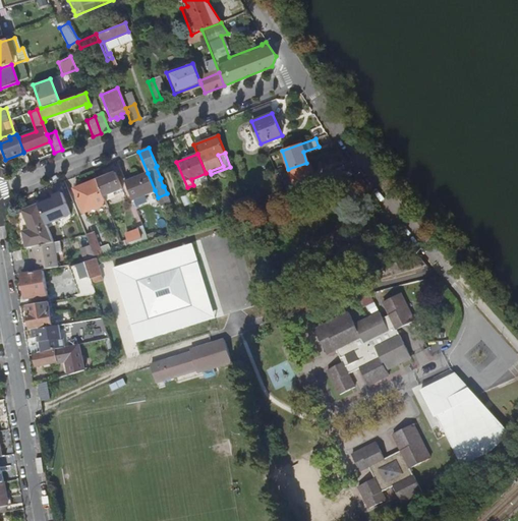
[(288,169),(295,188),(313,182),(324,178),(321,170),(310,174),(306,163),(288,169)]
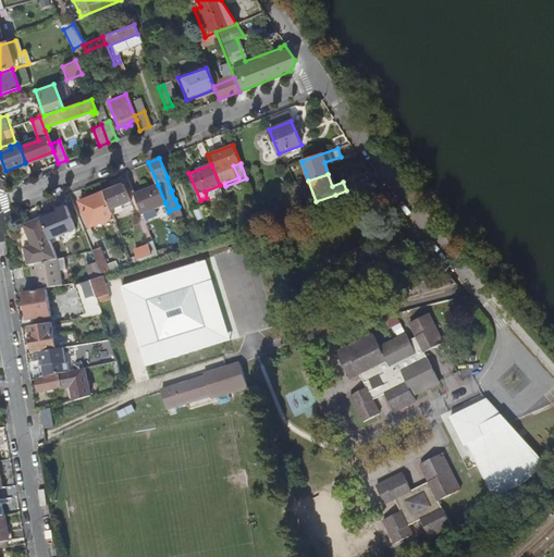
[(335,195),(343,205),(381,192),(373,181),(346,190),(335,195)]
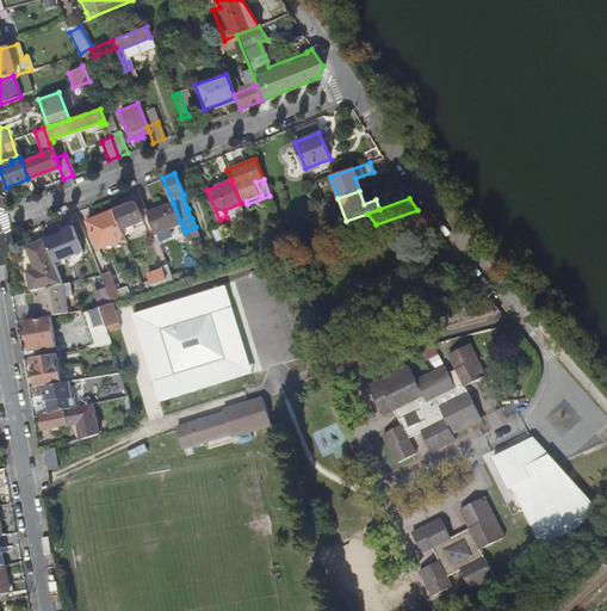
[(113,210),(121,229),(142,221),(132,202),(113,210)]
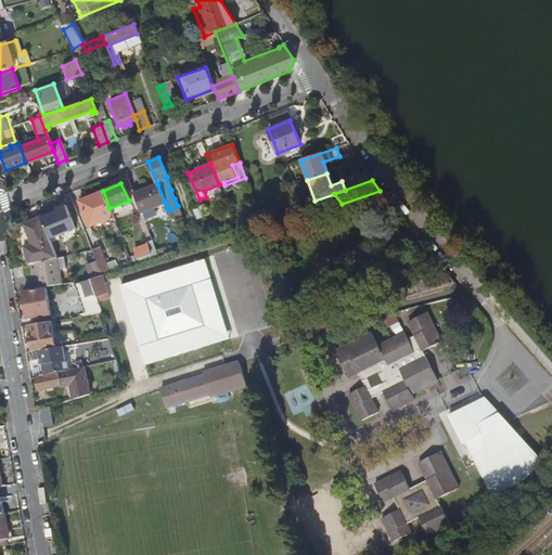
[(133,194),(141,213),(165,203),(157,184),(133,194)]
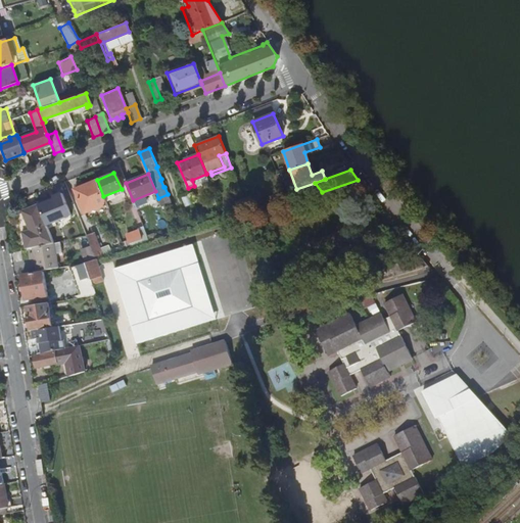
[(74,190),(84,214),(106,204),(103,196),(97,180),(74,190)]
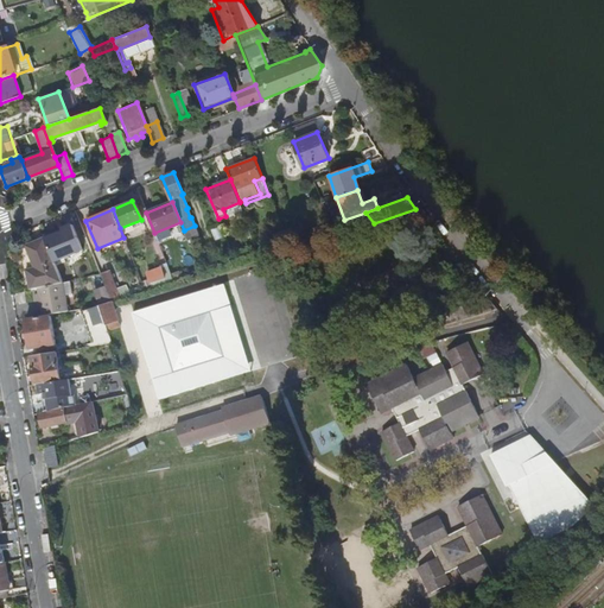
[(44,239),(53,264),(62,260),(61,258),(81,249),(71,226),(61,229),(62,232),(44,239)]
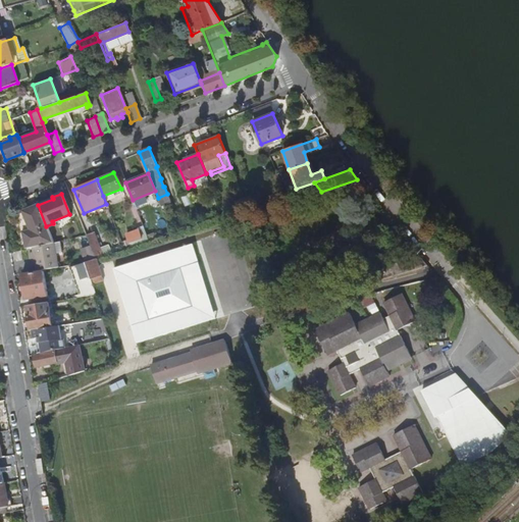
[(245,200),(247,206),(264,200),(262,194),(245,200)]
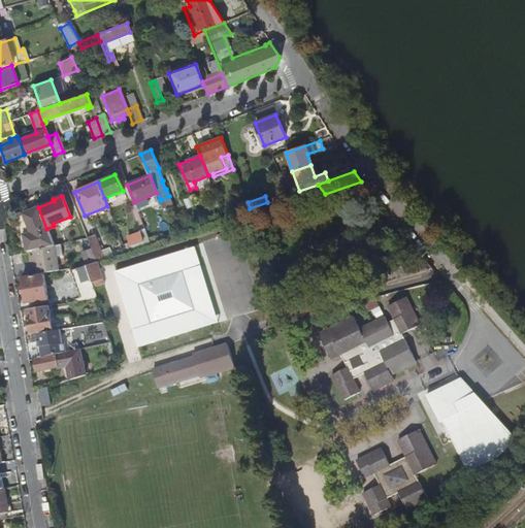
[(129,204),(141,233),(145,244),(152,242),(134,202),(129,204)]
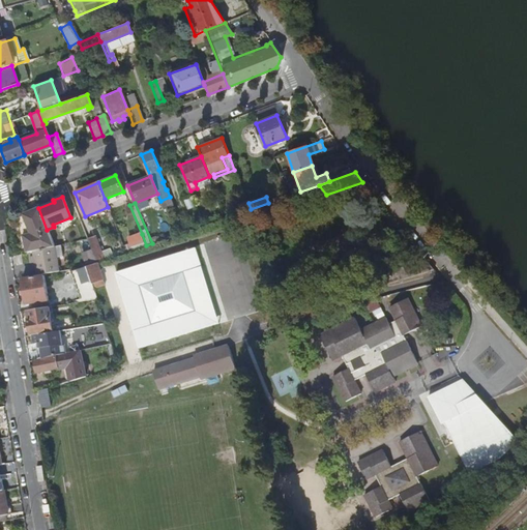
[(22,236),(26,253),(31,252),(54,246),(47,230),(38,208),(37,207),(22,214),(30,234),(22,236)]
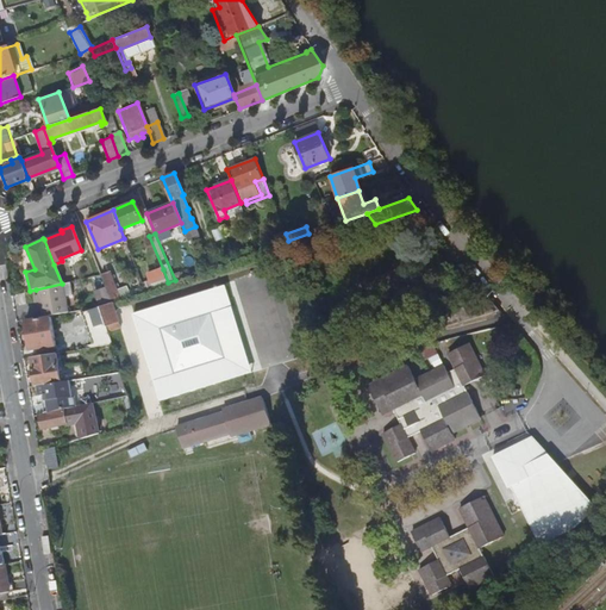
[(149,274),(154,287),(168,282),(163,269),(149,274)]
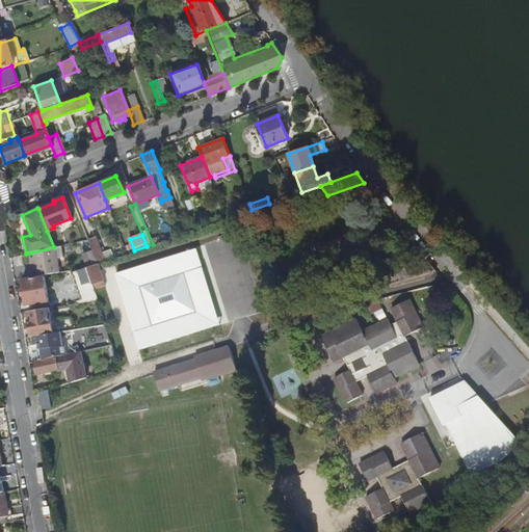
[(90,249),(96,264),(104,261),(94,237),(86,239),(90,249)]
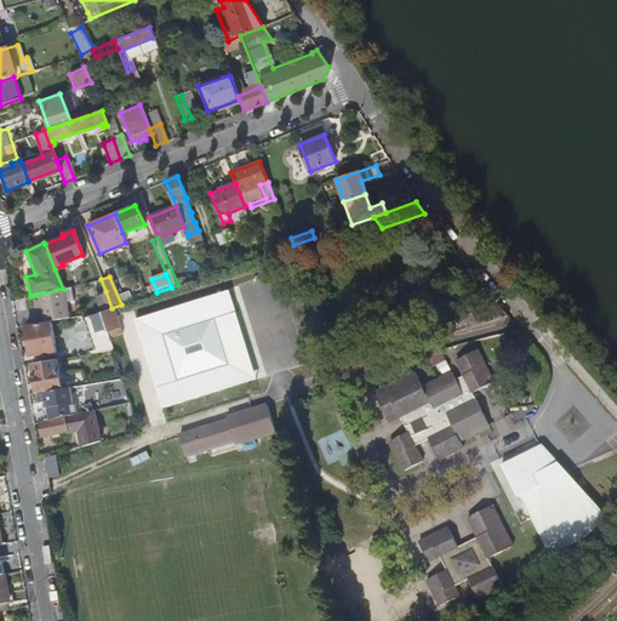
[(39,308),(41,323),(68,318),(66,302),(73,301),(70,288),(63,289),(36,295),(38,301),(34,302),(35,309),(39,308)]
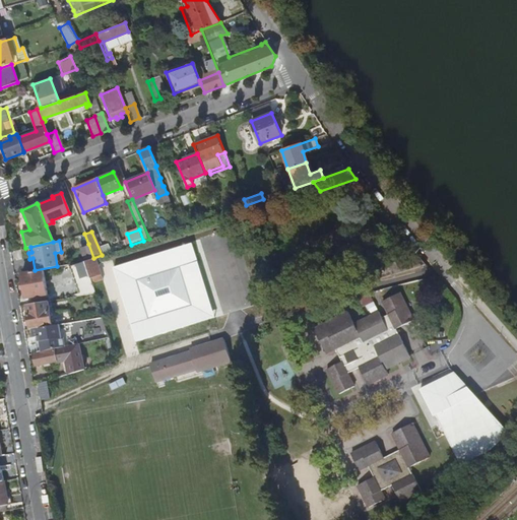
[(134,340),(213,319),(193,243),(113,264),(134,340)]
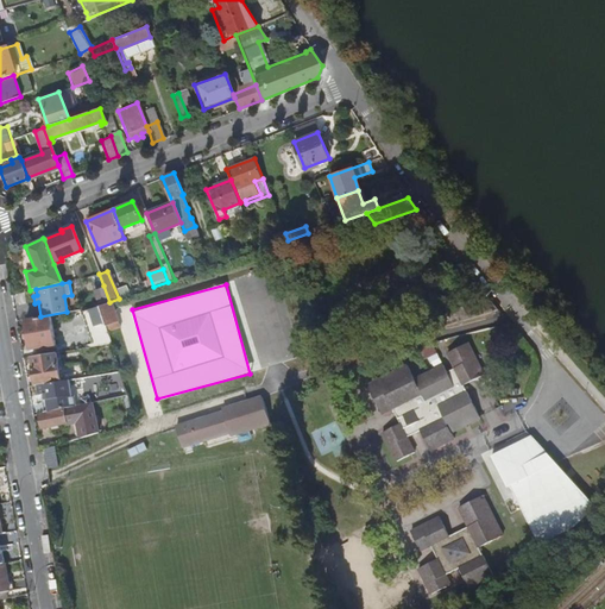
[(93,290),(99,306),(109,302),(104,286),(93,290)]
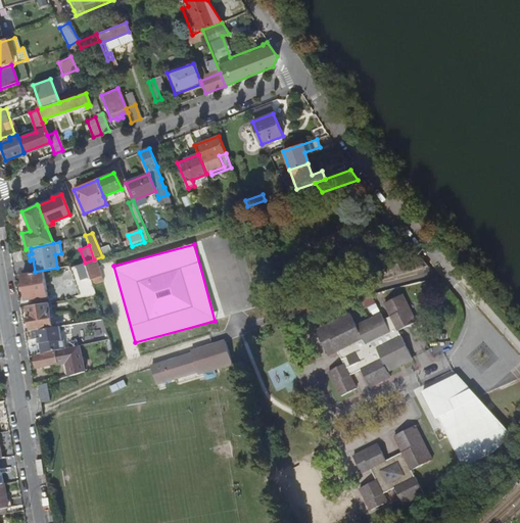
[(419,255),(356,276),(359,287),(376,282),(384,279),(384,280),(386,279),(426,266),(427,266),(419,255)]
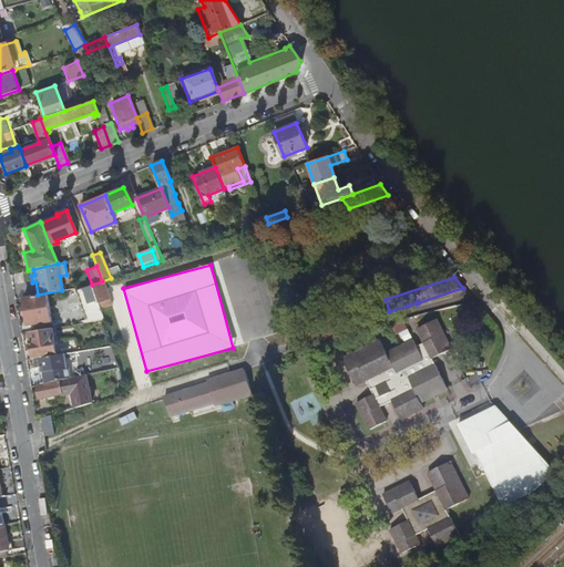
[(92,285),(100,309),(111,306),(102,281),(92,285)]
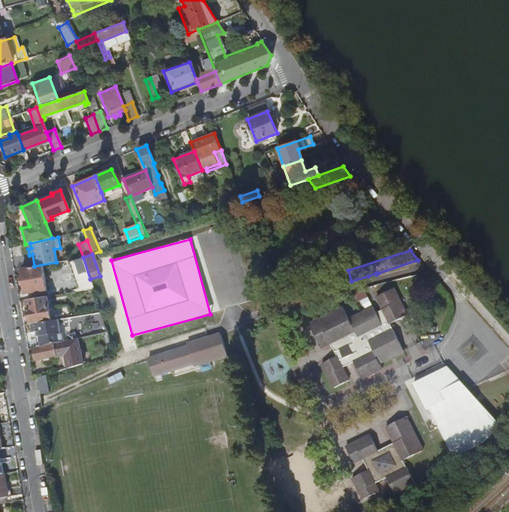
[(67,260),(77,291),(93,289),(90,279),(83,257),(67,260)]
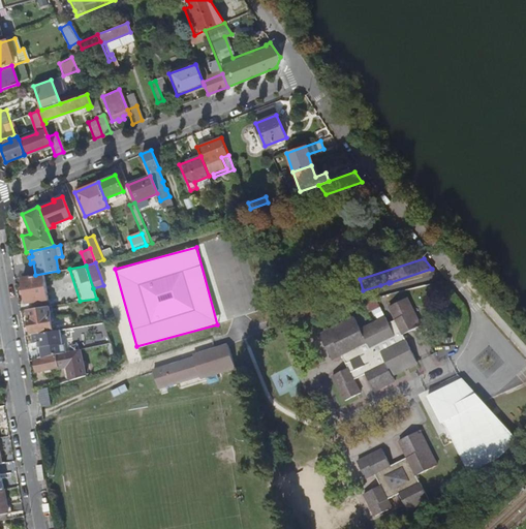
[(22,279),(26,304),(47,301),(42,275),(36,276),(22,279)]
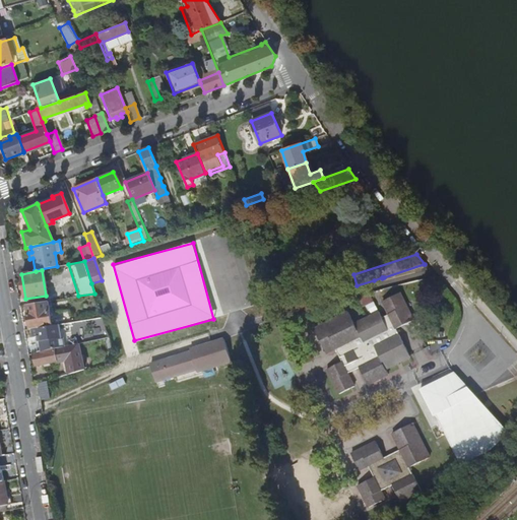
[(381,302),(387,315),(381,318),(377,312),(353,324),(347,311),(313,329),(325,352),(335,347),(341,361),(325,369),(337,392),(352,384),(346,372),(359,366),(367,383),(386,373),(384,368),(407,355),(394,328),(392,325),(400,321),(402,324),(411,320),(397,293),(381,302)]
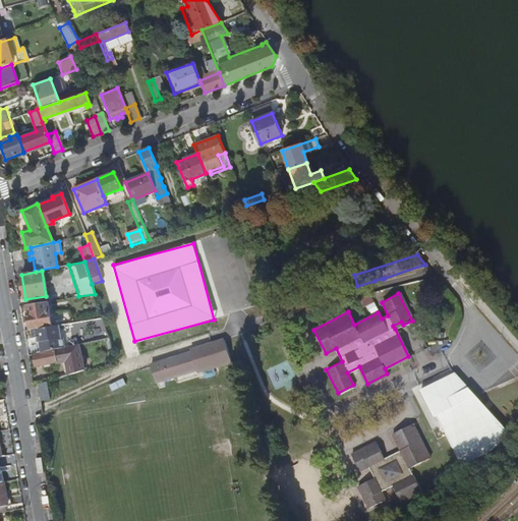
[(25,305),(30,330),(33,330),(51,327),(47,301),(25,305)]
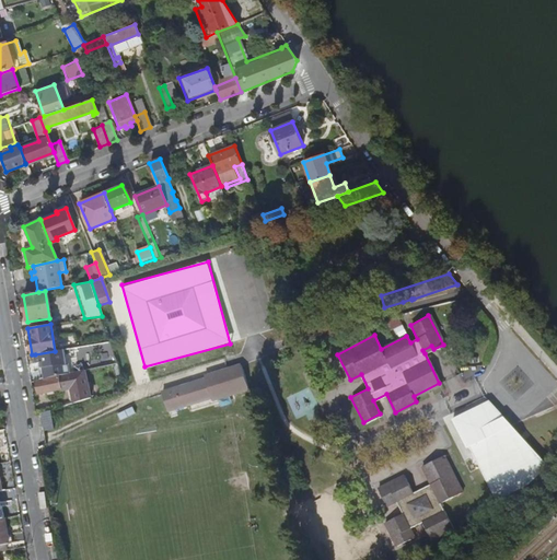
[(64,350),(66,364),(68,363),(69,373),(73,373),(69,349),(64,350)]
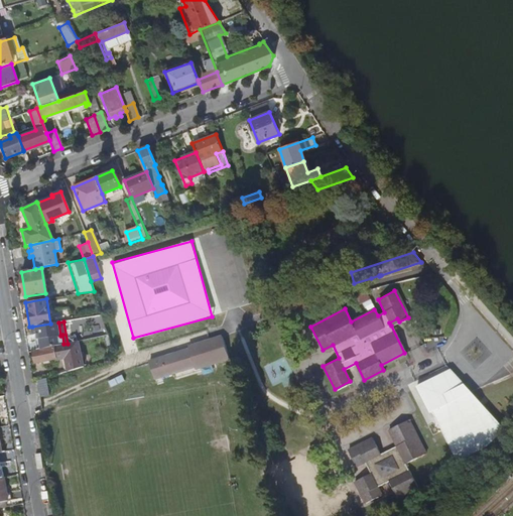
[(32,327),(33,335),(36,335),(37,340),(38,340),(40,349),(53,346),(63,344),(62,335),(60,336),(58,323),(50,324),(32,327)]
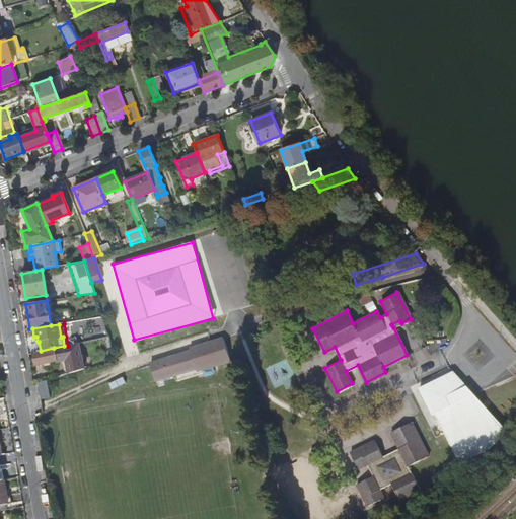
[(189,352),(148,364),(153,381),(194,369),(195,371),(228,361),(222,339),(188,349),(189,352)]
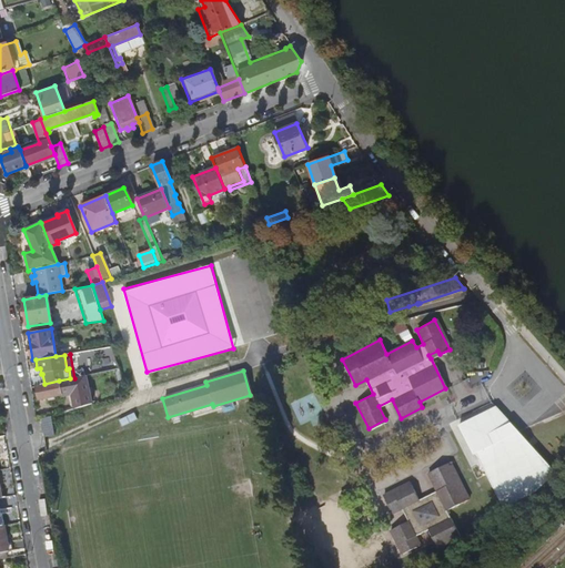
[(59,382),(44,385),(40,386),(36,387),(39,399),(61,395),(61,396),(72,394),(76,408),(91,403),(86,375),(74,378),(70,378),(59,381),(59,382)]
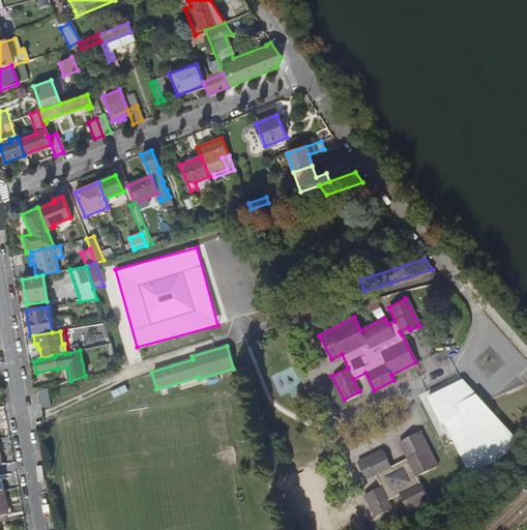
[(493,461),(518,440),(463,377),(448,383),(443,388),(427,395),(442,432),(430,418),(437,435),(443,432),(445,437),(457,449),(466,472),(493,461)]
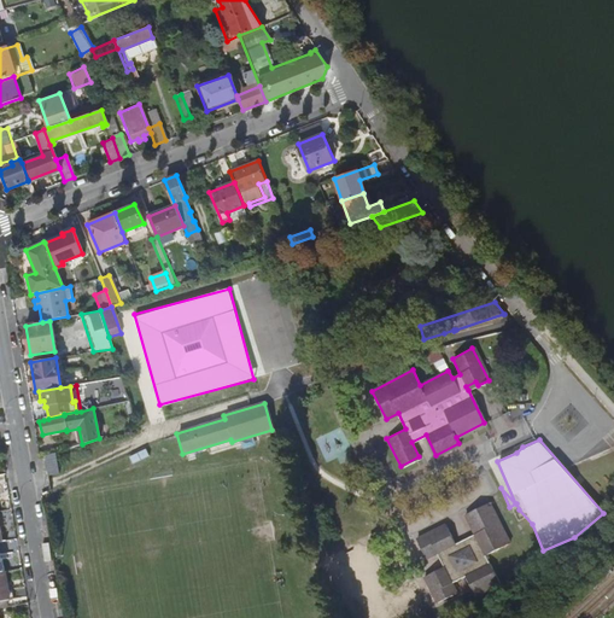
[(44,455),(47,476),(58,473),(54,452),(44,455)]
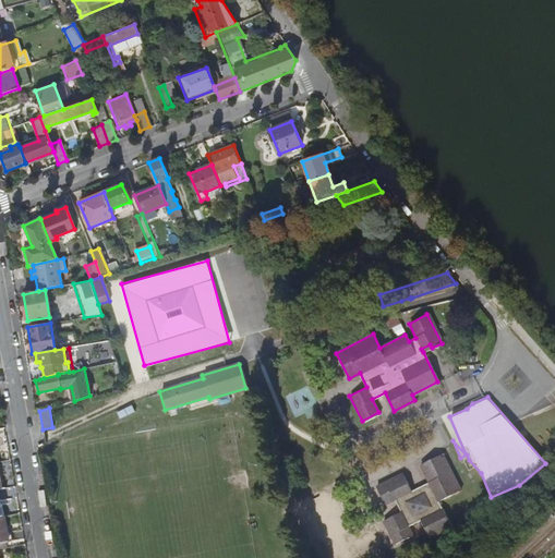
[(420,463),(429,481),(411,489),(402,472),(376,485),(385,502),(395,498),(400,510),(383,519),(395,543),(412,533),(408,524),(421,519),(430,535),(451,525),(438,499),(460,488),(442,452),(420,463)]
